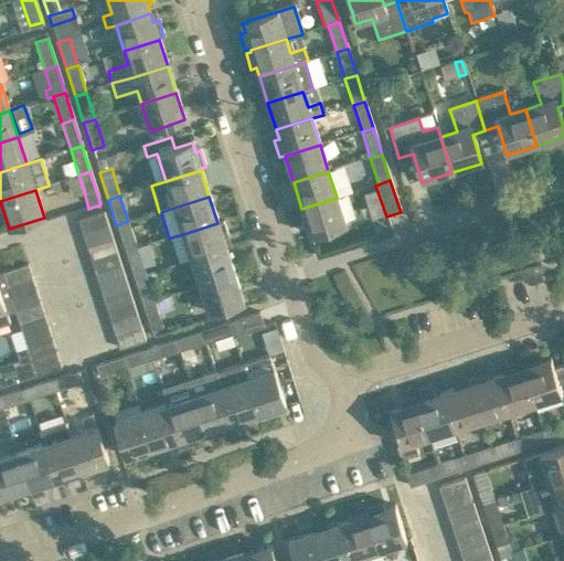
[(310,236),(346,225),(337,198),(301,209),(310,236)]
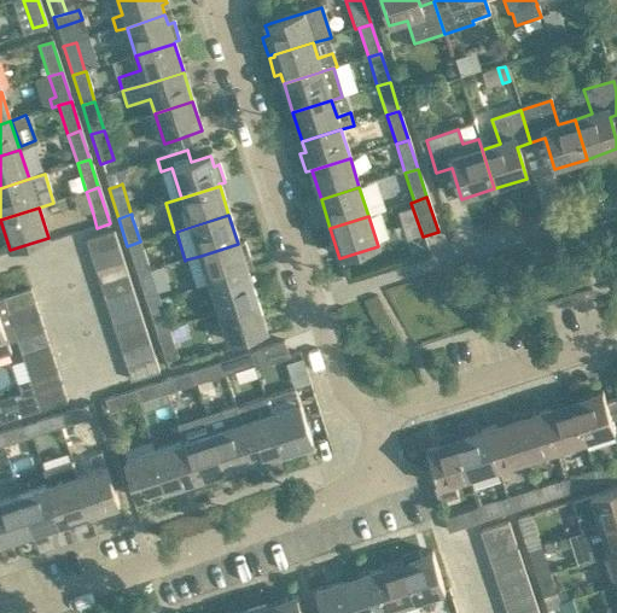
[(89,256),(118,247),(114,233),(86,241),(89,256)]
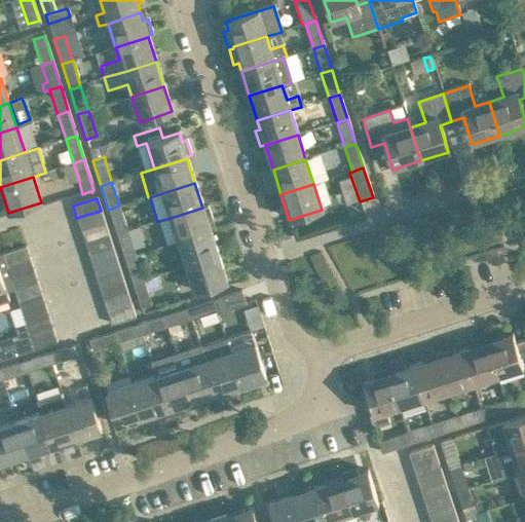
[(119,206),(108,210),(116,234),(127,231),(119,206)]
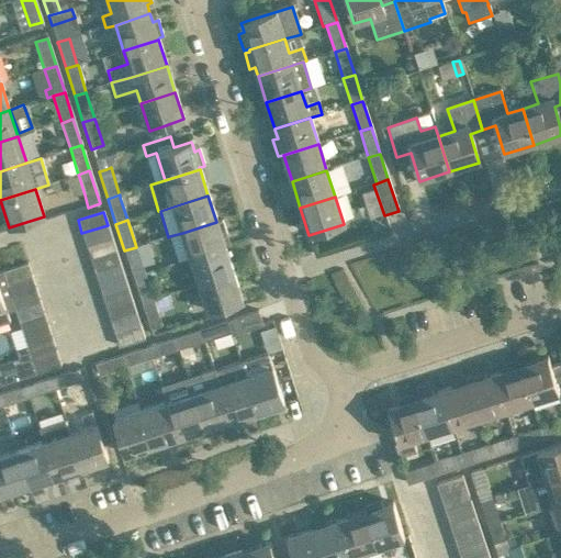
[(182,233),(169,236),(178,263),(190,259),(225,248),(222,240),(223,238),(227,237),(226,235),(222,222),(219,223),(217,223),(216,222),(182,233)]
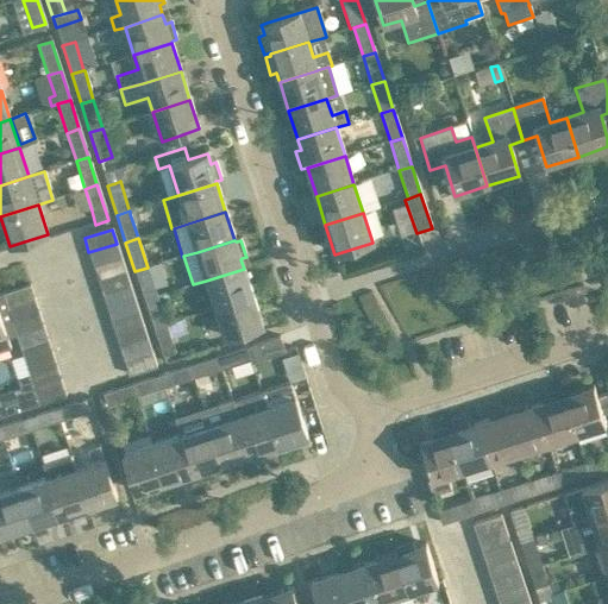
[(93,266),(120,257),(117,244),(88,252),(93,266)]
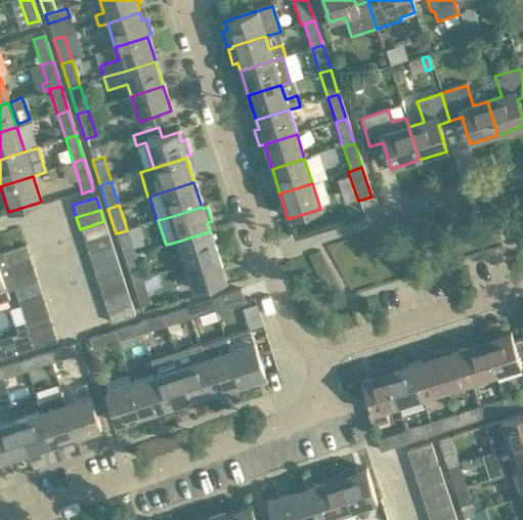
[(84,242),(107,233),(103,221),(80,229),(84,242)]
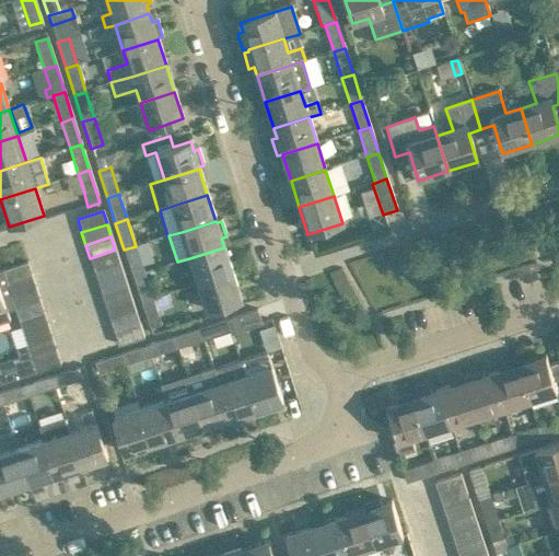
[(148,242),(136,246),(141,264),(153,259),(148,242)]
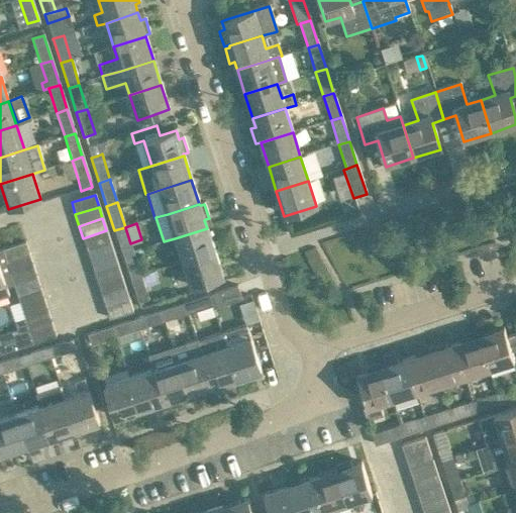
[(125,227),(114,230),(122,254),(132,251),(130,243),(125,227)]
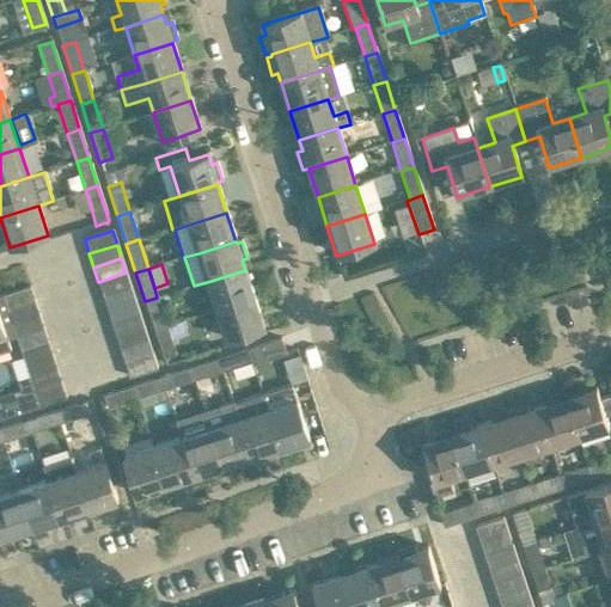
[(217,311),(254,299),(245,270),(207,282),(217,311)]
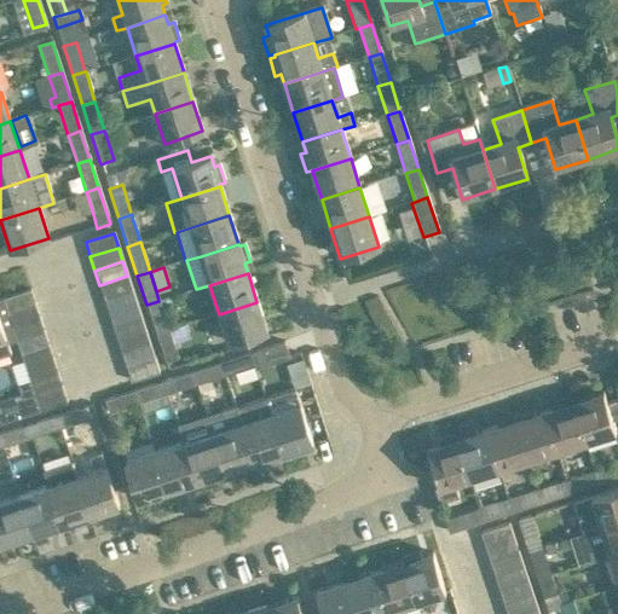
[(104,299),(132,290),(127,276),(99,285),(104,299)]
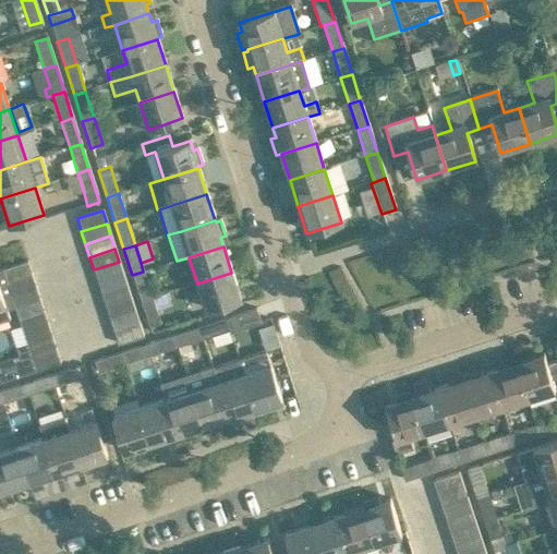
[(7,284),(32,276),(27,262),(2,269),(7,284)]
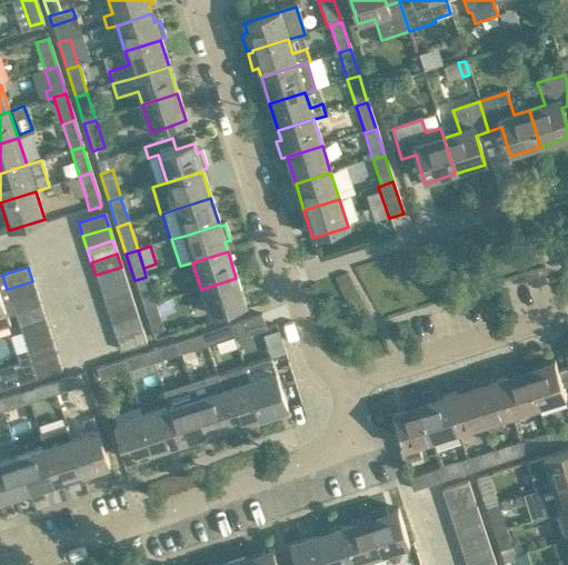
[(99,287),(125,280),(121,267),(96,275),(99,287)]
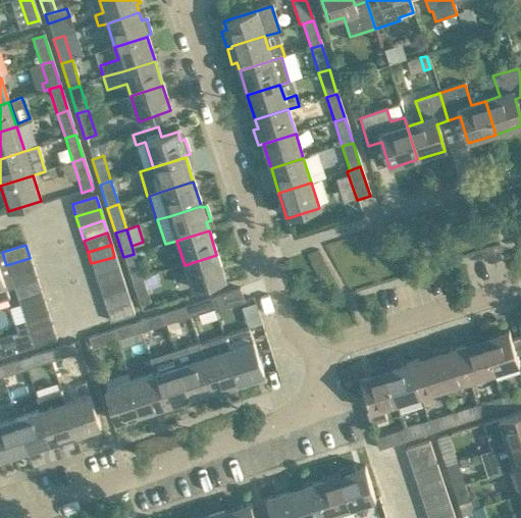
[(134,254),(123,257),(132,282),(142,278),(134,254)]
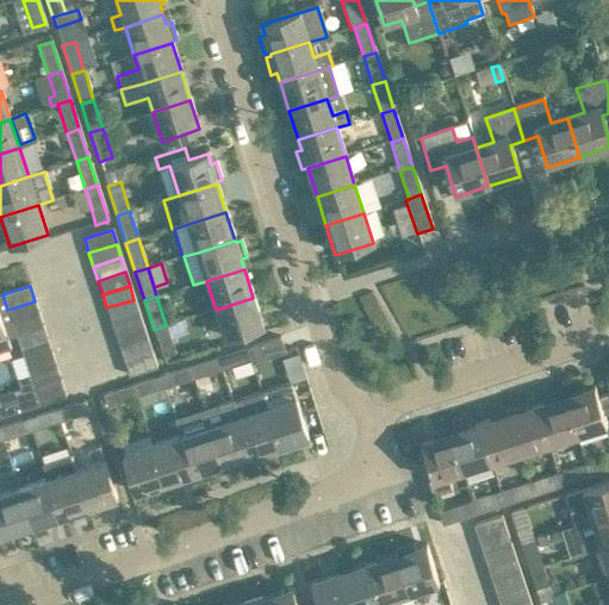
[(225,338),(240,334),(262,326),(253,298),(216,310),(225,338)]
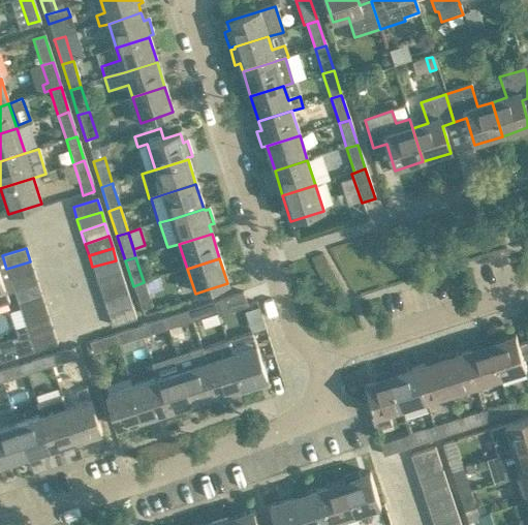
[(96,279),(120,272),(116,260),(92,267),(96,279)]
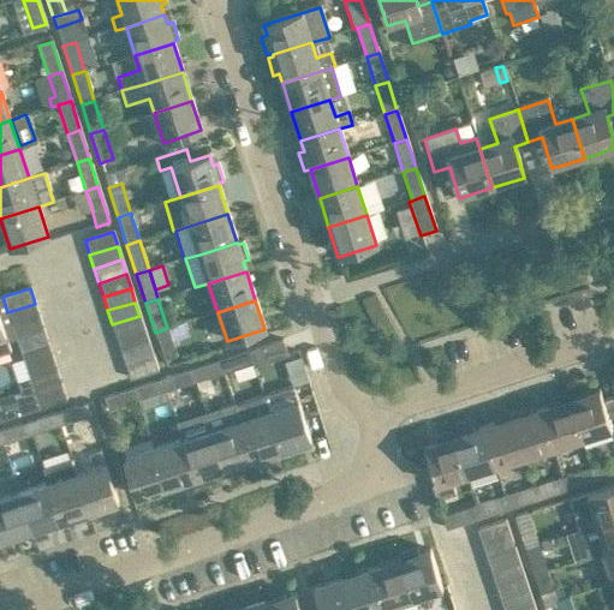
[(35,304),(7,312),(12,326),(12,327),(40,318),(40,317),(35,304)]
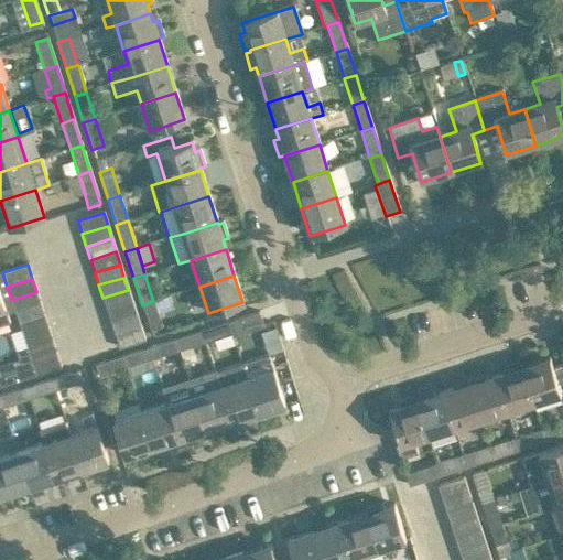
[(107,310),(131,302),(128,290),(103,298),(107,310)]
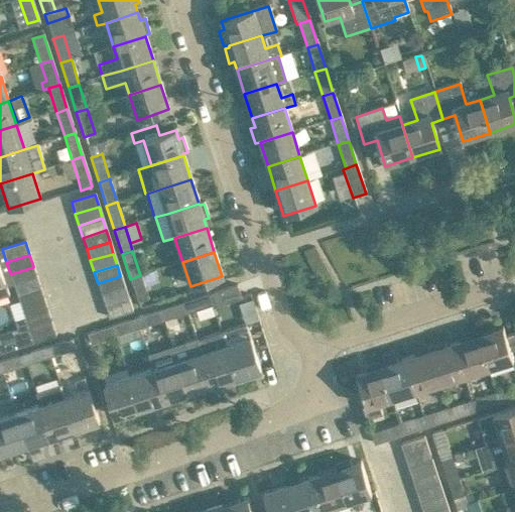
[(33,267),(10,274),(14,285),(36,278),(33,267)]
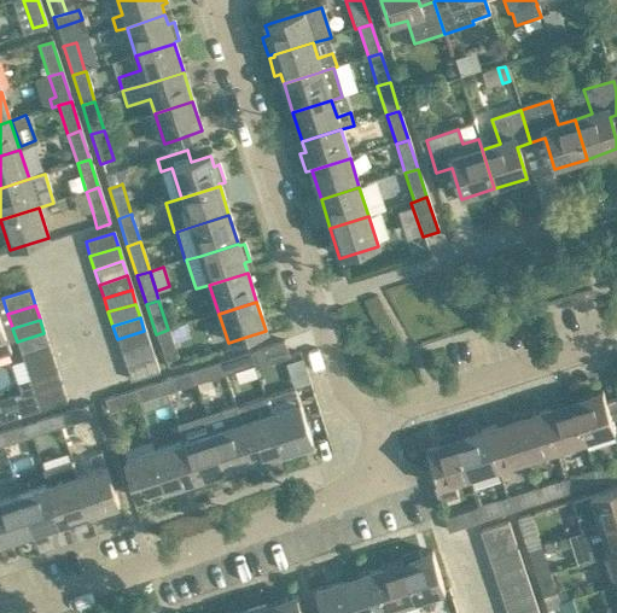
[(0,357),(11,354),(0,321),(0,357)]
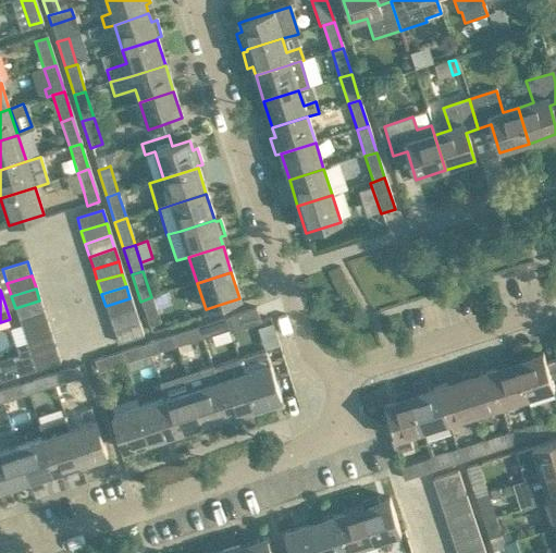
[(151,297),(140,302),(148,328),(149,327),(160,323),(156,310),(155,305),(169,300),(167,293),(167,292),(151,297)]
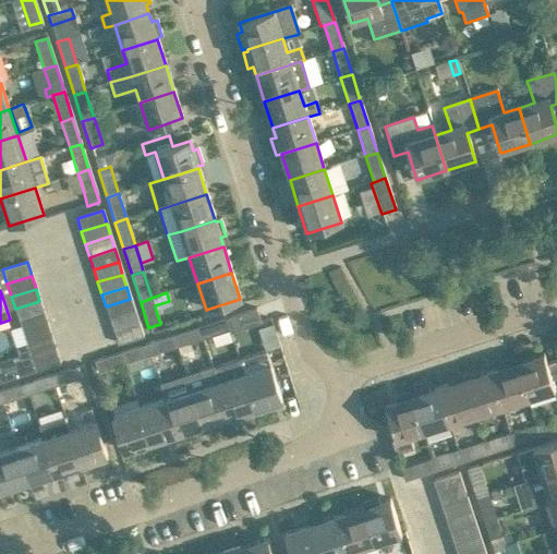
[(109,318),(134,312),(130,299),(106,306),(109,318)]
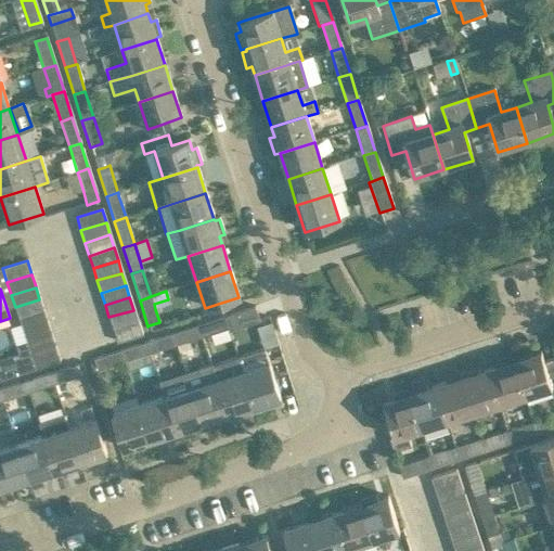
[(18,319),(43,311),(39,299),(15,307),(18,319)]
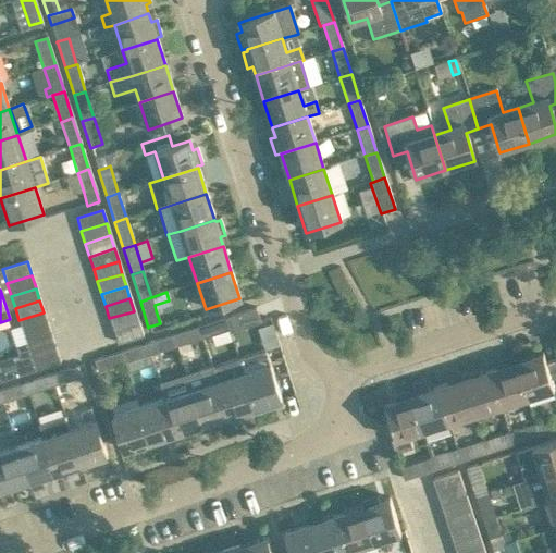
[(235,317),(224,320),(229,331),(230,334),(231,333),(239,331),(260,324),(256,309),(247,312),(235,317)]
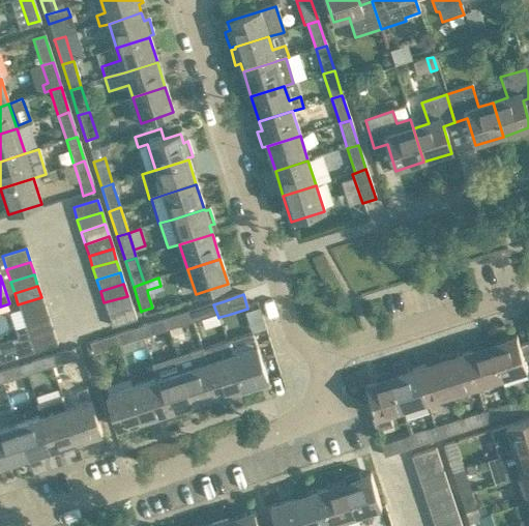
[(108,315),(131,308),(127,296),(104,302),(108,315)]
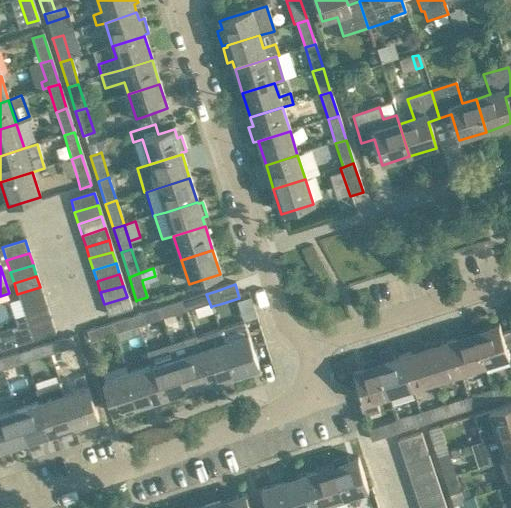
[(17,294),(21,305),(44,298),(40,287),(17,294)]
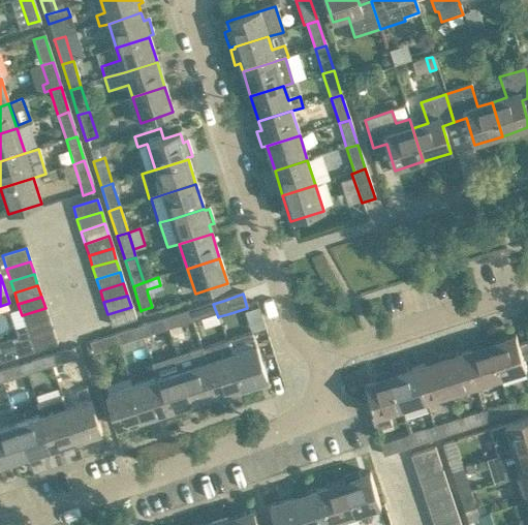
[(213,304),(188,311),(192,322),(217,314),(213,304)]
